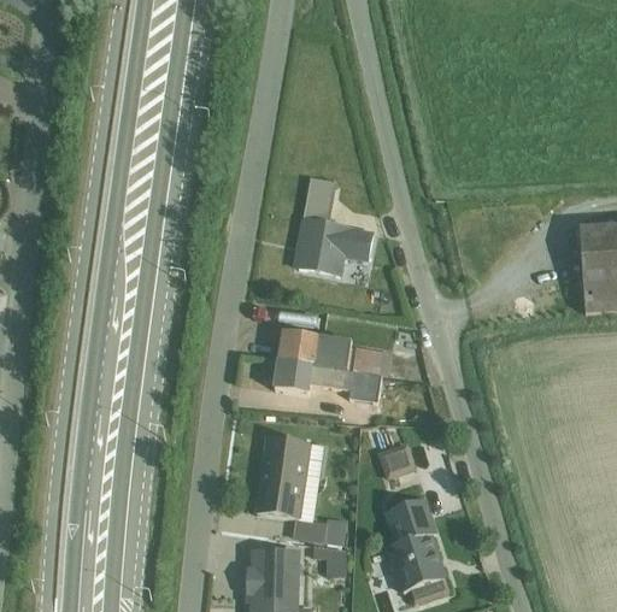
[(305,239),(299,269),(341,276),(346,257),(368,262),(372,233),(325,223),(333,183),(311,180),(301,237),(305,239)]
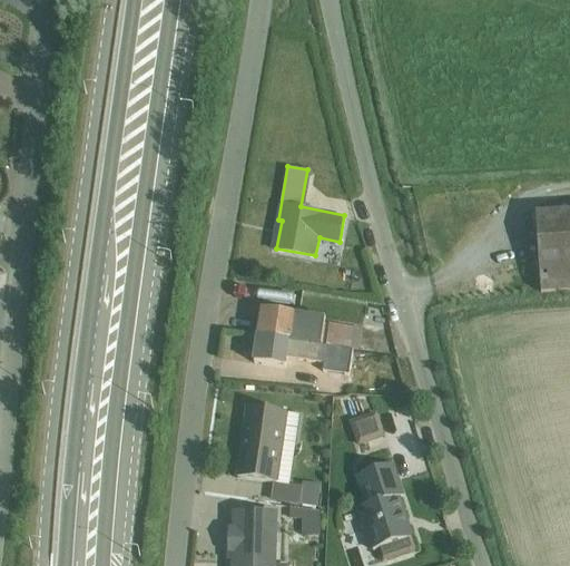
[(569,210),(536,212),(541,291),(569,288),(569,210)]
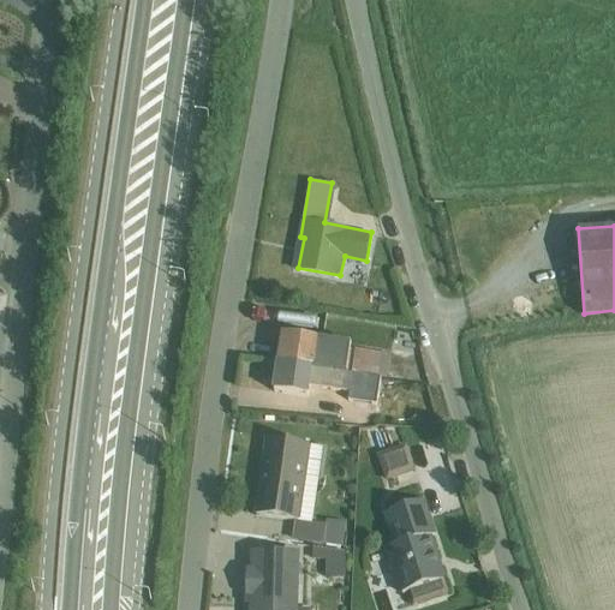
[(279,359),(378,374),(394,376),(396,353),(350,346),(348,351),(320,347),(322,336),(284,332),(279,359)]
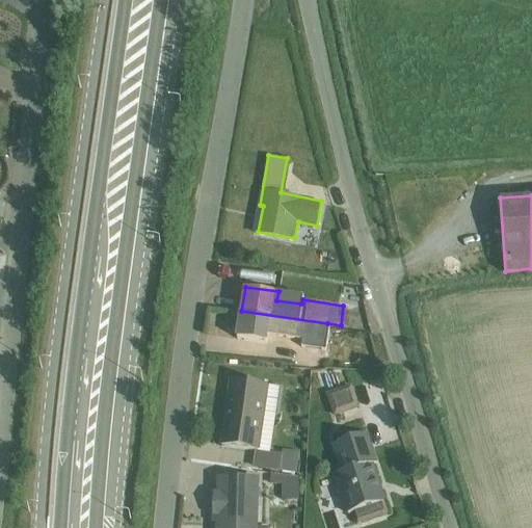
[(301,304),(302,299),(302,294),(278,291),(276,300),(301,304)]
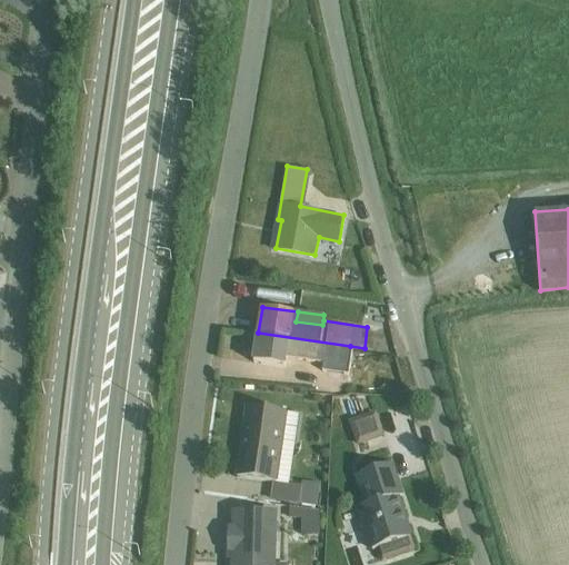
[(350,346),(258,333),(255,359),(285,364),(287,354),(325,359),(323,367),(347,369),(350,346)]
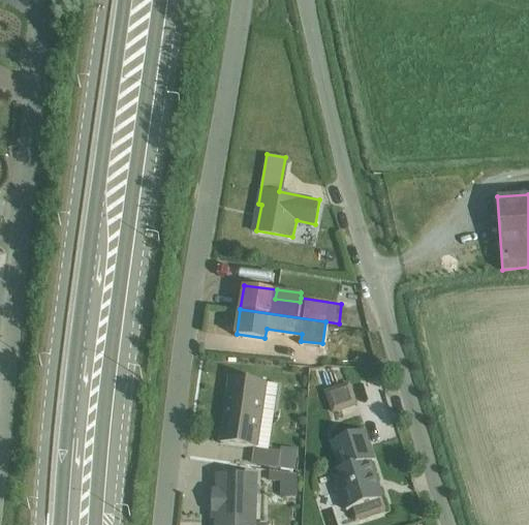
[(257,444),(267,380),(229,375),(220,440),(252,444),(257,445),(257,444)]
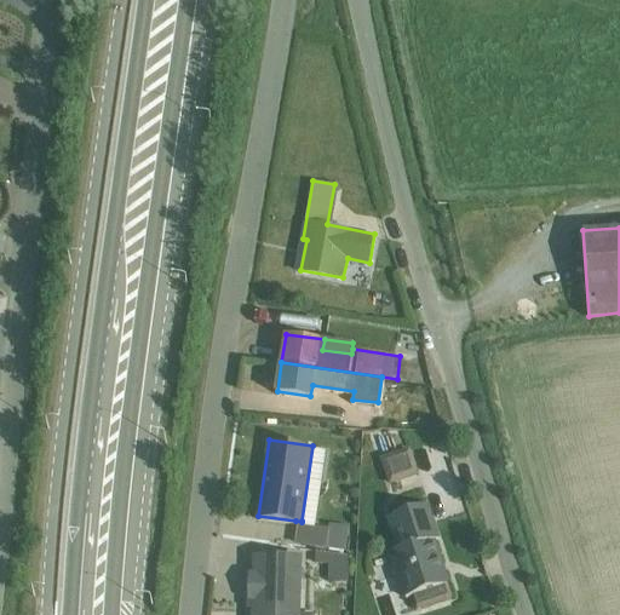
[(313,446),(302,521),(315,522),(326,448),(313,446)]
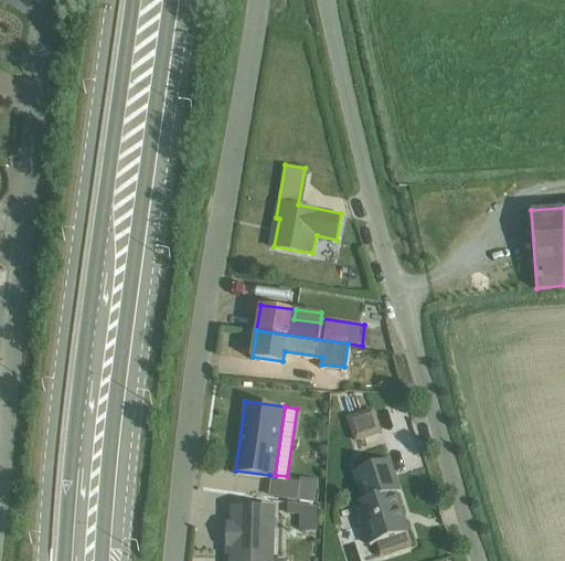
[(375,406),(345,414),(353,438),(382,431),(375,406)]
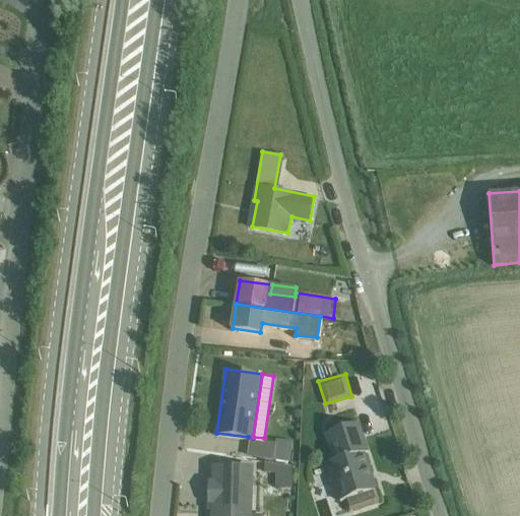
[(344,499),(376,489),(363,451),(367,450),(358,422),(324,432),(332,459),(325,462),(338,501),(344,499)]
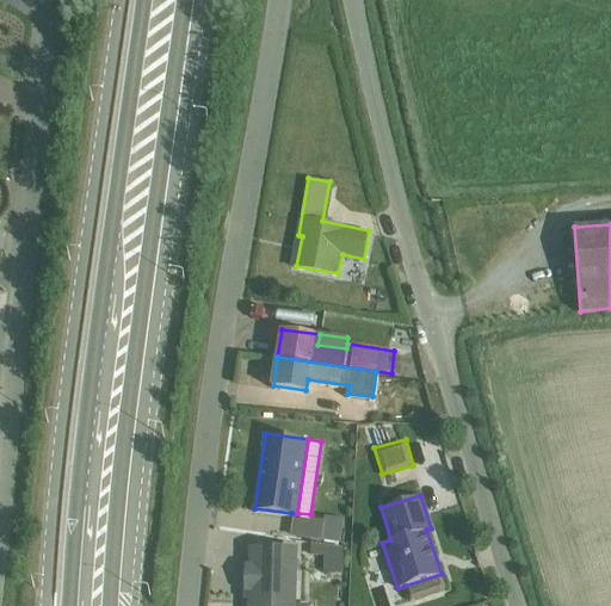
[(297,514),(291,513),(290,532),(321,535),(323,518),(297,514)]
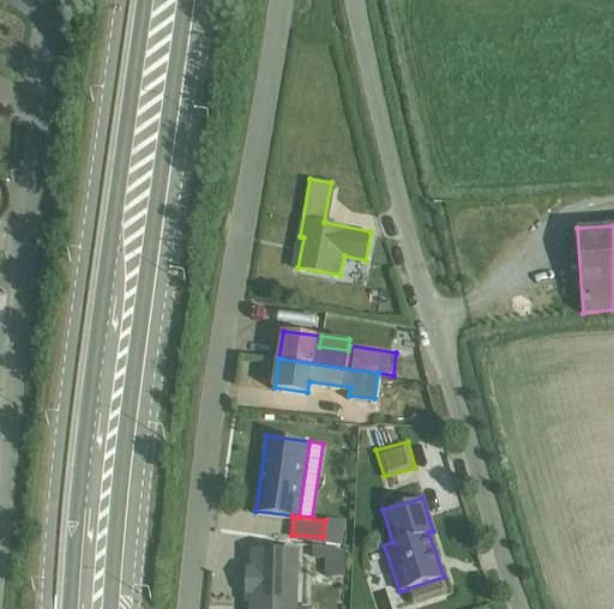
[(325,520),(323,537),(342,541),(344,523),(325,520)]
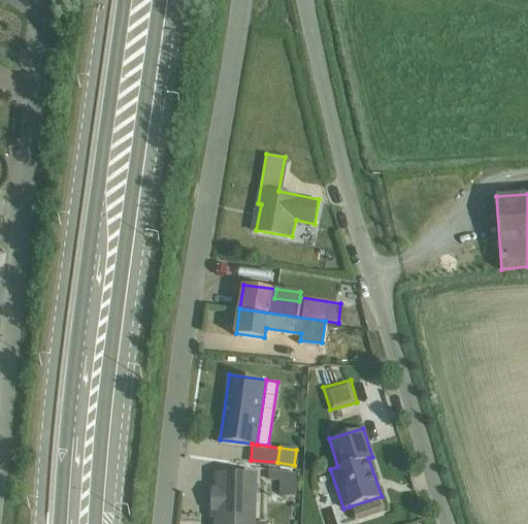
[(215,489),(212,489),(212,508),(216,508),(216,523),(267,523),(267,521),(256,521),(257,471),(216,470),(215,489)]
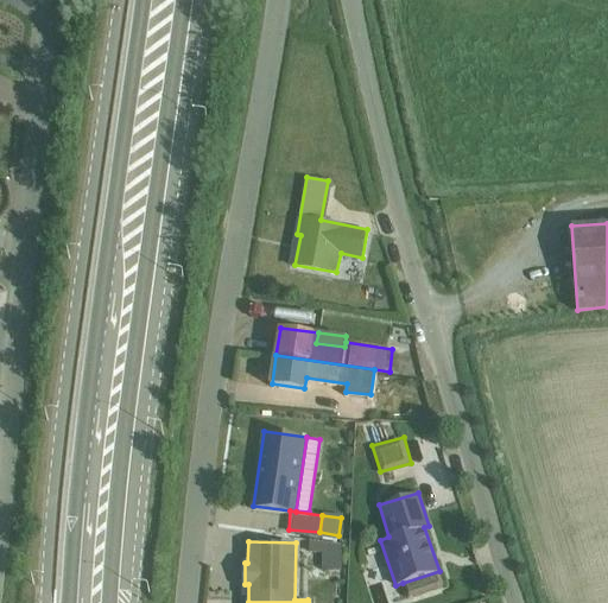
[(340,553),(324,553),(323,569),(340,569),(340,553)]
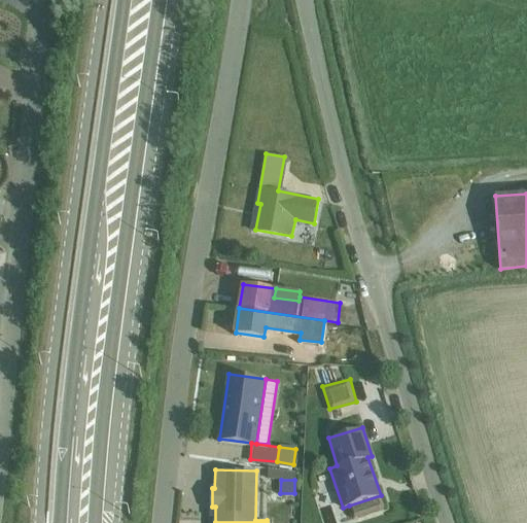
[(381,495),(349,506),(353,517),(384,507),(381,495)]
